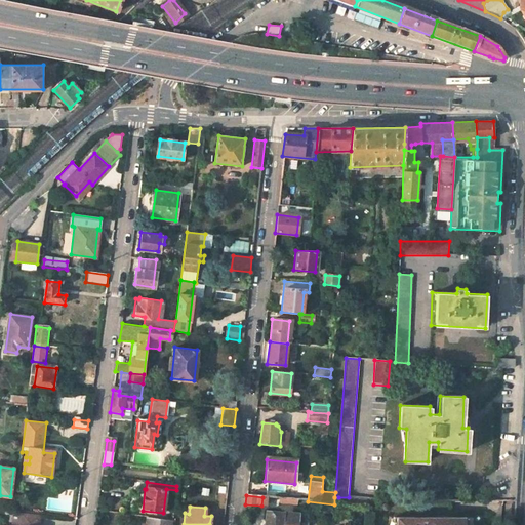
[(296,524),(298,516),(267,512),(265,524),(296,524)]
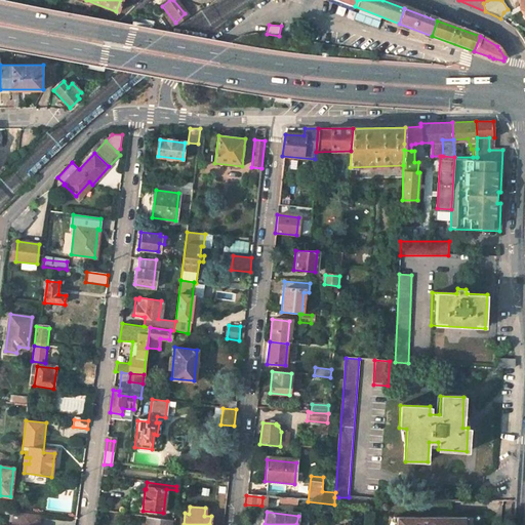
[(36,524),(37,518),(15,515),(13,524),(36,524)]
